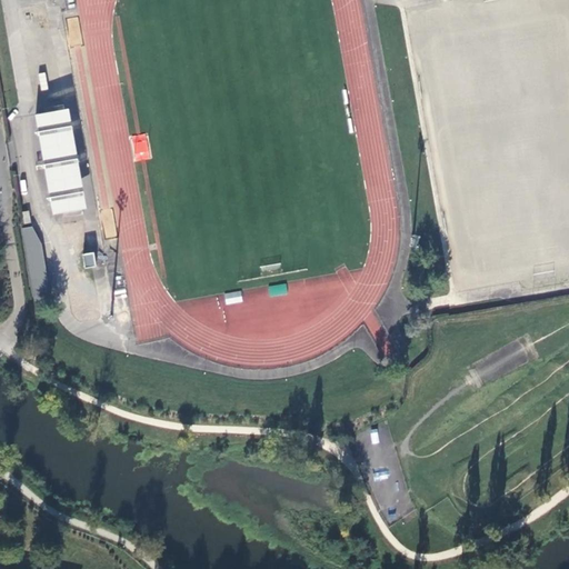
[(80,209),(62,111),(33,116),(51,213),(80,209)]
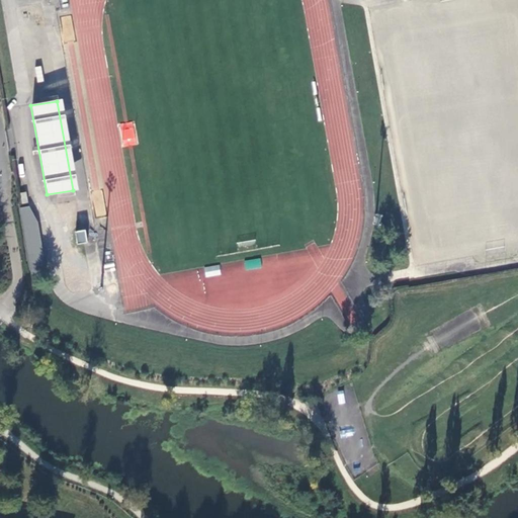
[(121,127),(126,146),(137,144),(132,124),(121,127)]
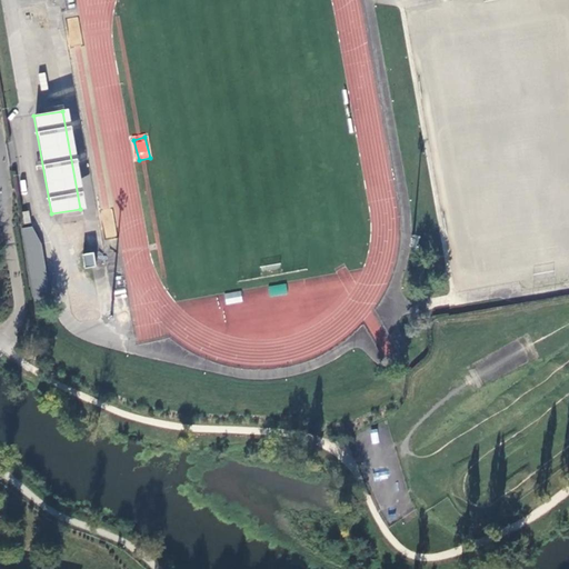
[(47,296),(40,226),(25,227),(31,297),(47,296)]
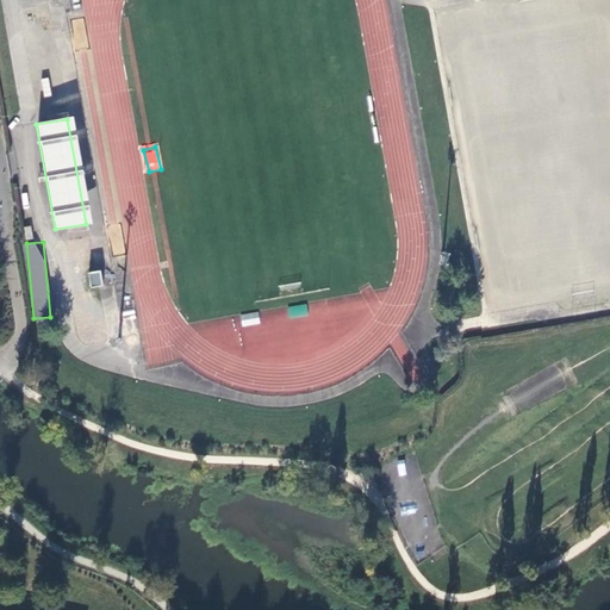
[(88,253),(92,273),(112,269),(109,249),(88,253)]
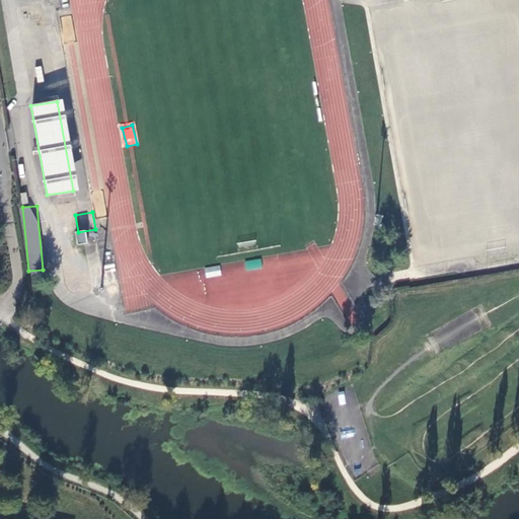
[(248,268),(261,267),(261,260),(247,261),(248,268)]
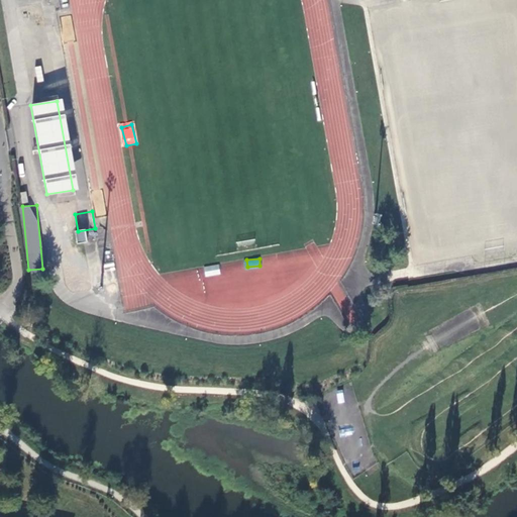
All buildings are outlined.
